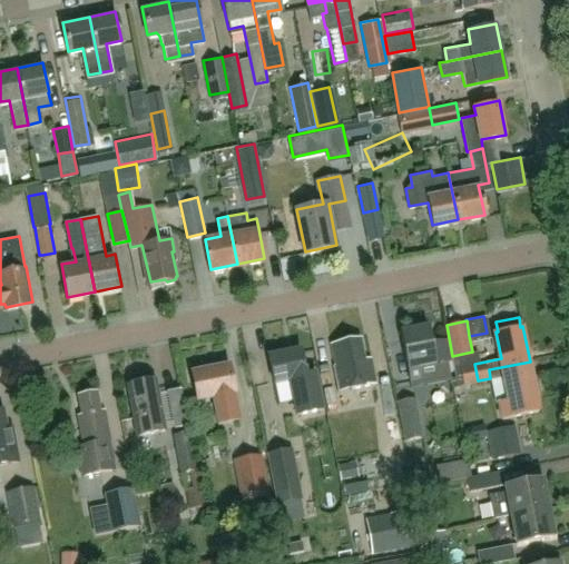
[(410,379),(421,377),(421,381),(425,379),(427,382),(445,378),(445,376),(450,375),(447,360),(450,360),(447,337),(432,340),(429,324),(401,329),(410,379)]
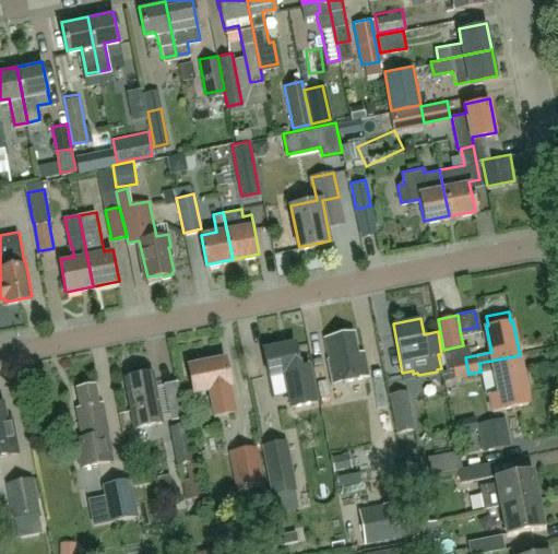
[(354,331),(325,337),(330,357),(327,358),(332,382),(368,375),(363,349),(358,350),(354,331)]
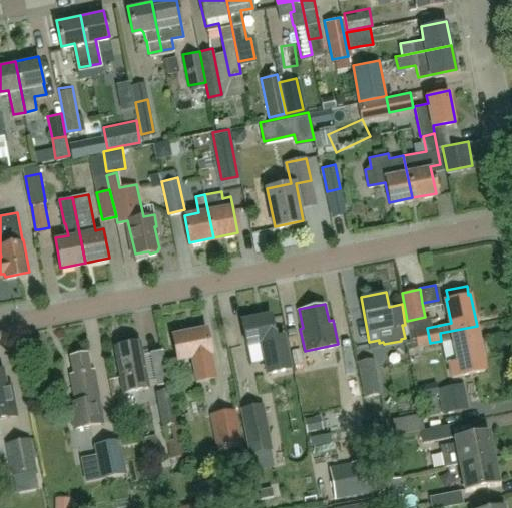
[(277,337),(272,313),(242,319),(247,344),(262,341),(269,372),(290,368),(284,335),(277,337)]
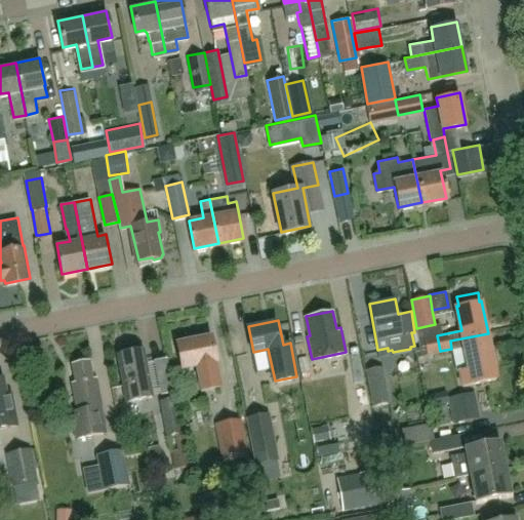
[(450,341),(451,349),(464,346),(469,368),(459,370),(462,384),(496,377),(488,333),(450,341)]
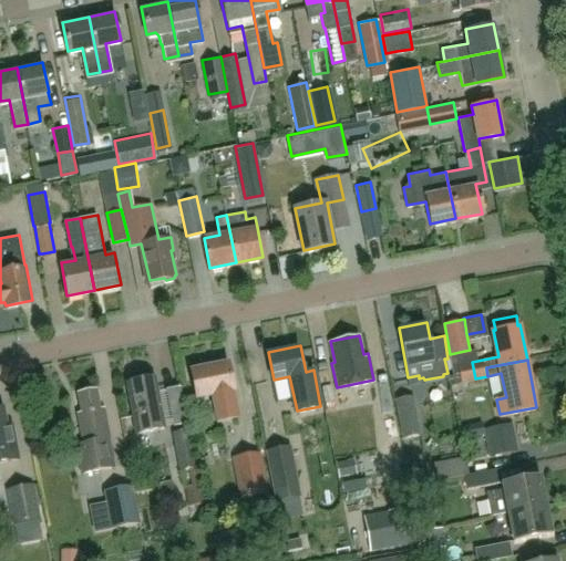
[(198,396),(212,393),(217,418),(238,414),(233,388),(234,388),(228,361),(193,369),(198,396)]
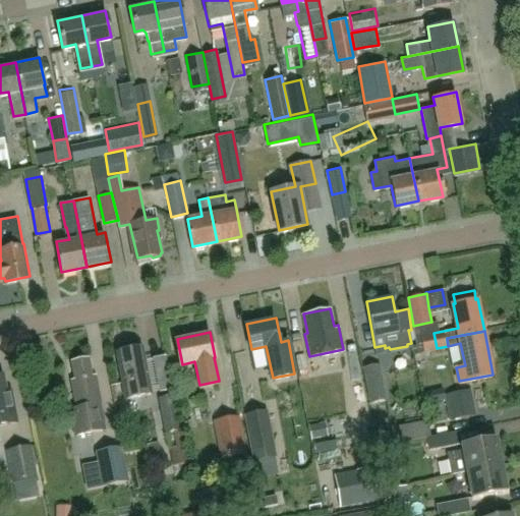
[(437,348),(434,333),(422,335),(425,350),(437,348)]
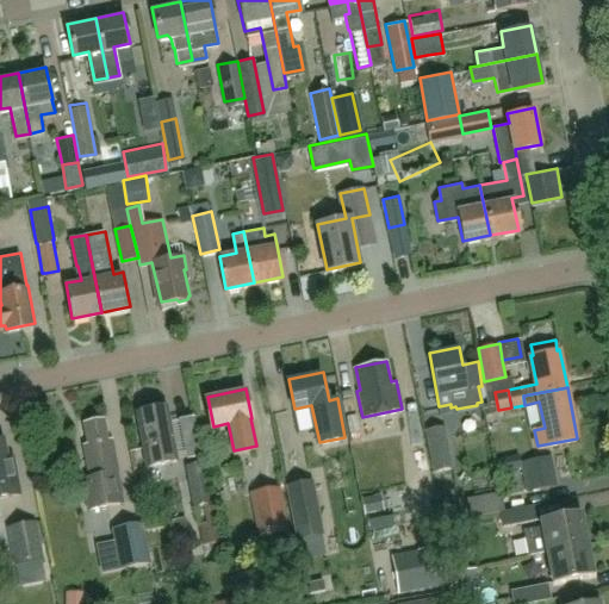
[(167,405),(136,411),(145,465),(178,459),(167,405)]
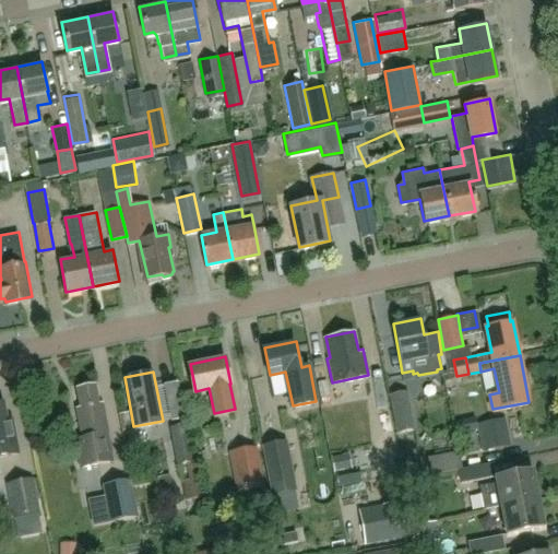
[(75,405),(80,429),(73,431),(78,459),(110,452),(107,432),(108,432),(103,401),(98,401),(95,382),(76,386),(80,404),(75,405)]
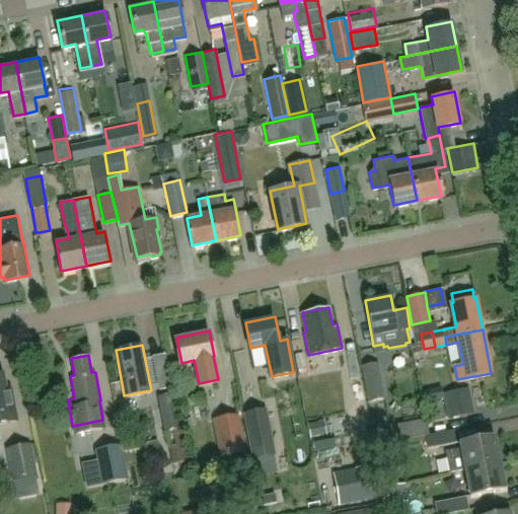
[(309,391),(329,392),(331,362),(311,360),(309,391)]
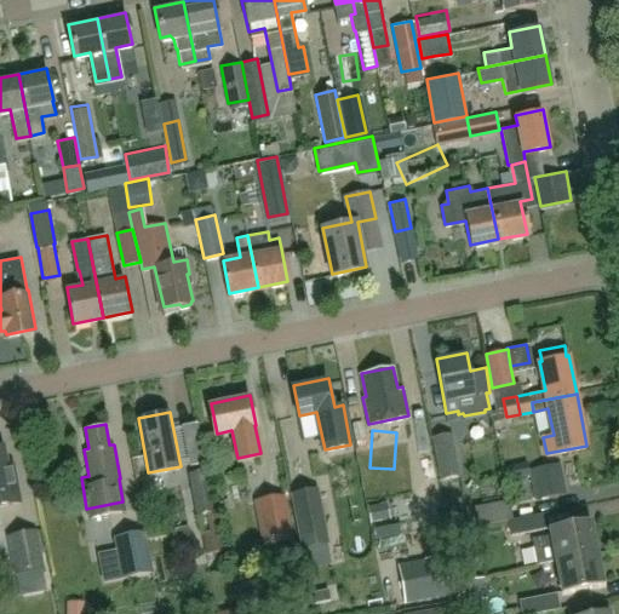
[(452,431),(434,435),(433,435),(440,477),(459,474),(452,431)]
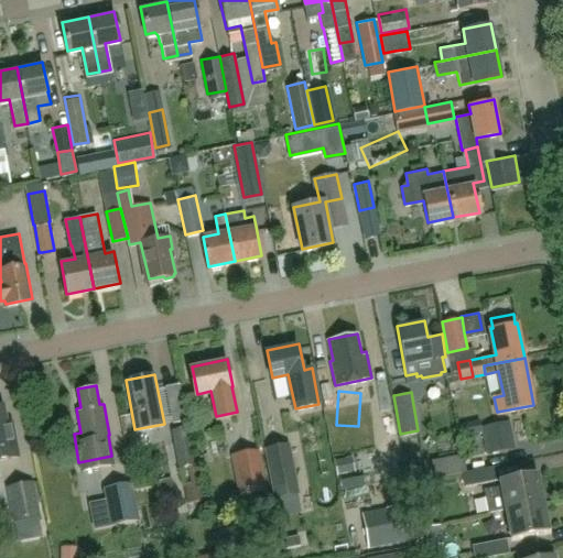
[(1,404),(0,404),(0,458),(1,458),(18,455),(10,420),(4,422),(1,404)]
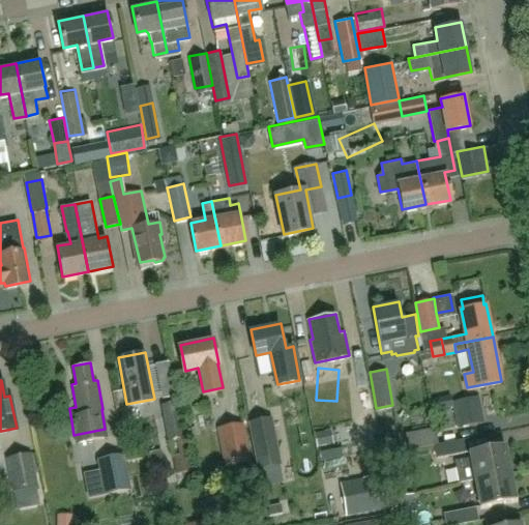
[(475,396),(452,400),(458,425),(480,419),(475,396)]
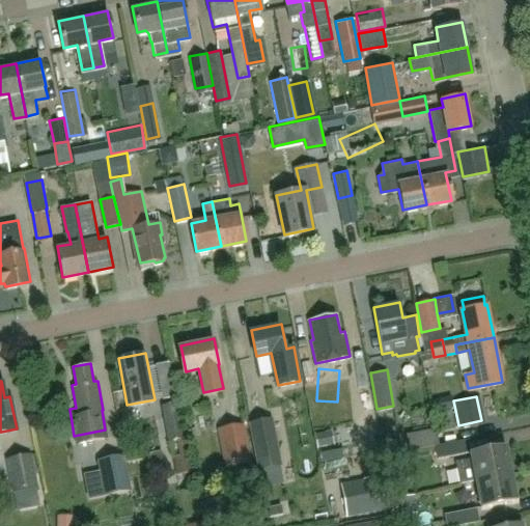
[(175,400),(173,400),(162,403),(167,438),(182,435),(175,400)]
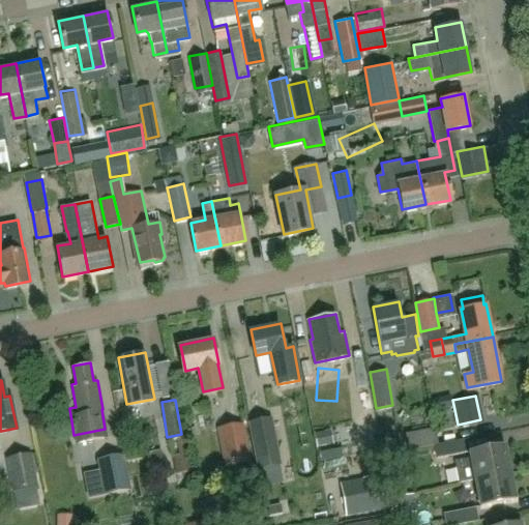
[(111,417),(122,446),(148,437),(137,407),(111,417)]
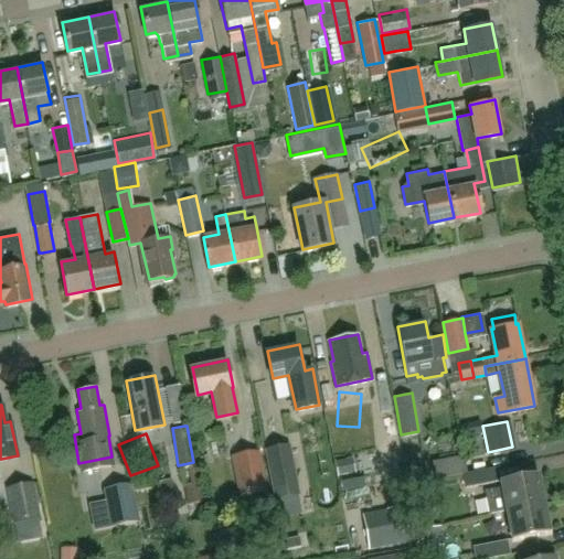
[(481,434),(467,437),(470,455),(485,453),(481,434)]
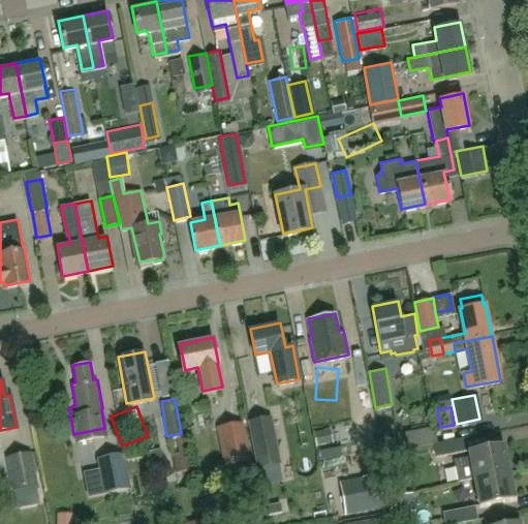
[(277,460),(268,415),(247,420),(256,464),(277,460)]
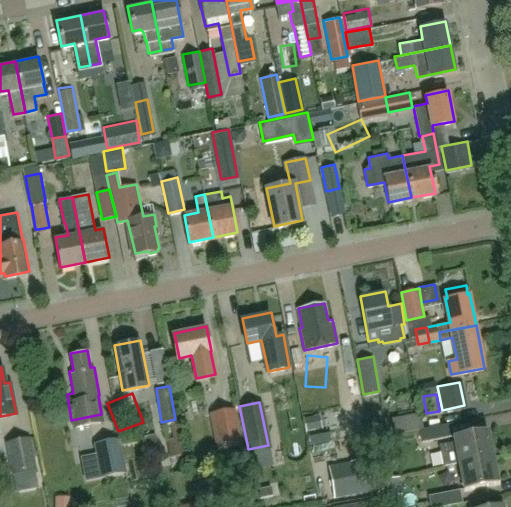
[(241,441),(234,407),(213,412),(220,445),(241,441)]
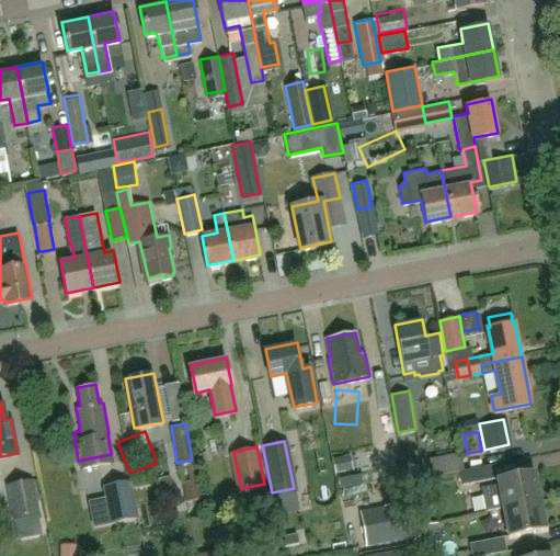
[(492,476),(490,466),(490,463),(459,468),(461,481),(492,476)]
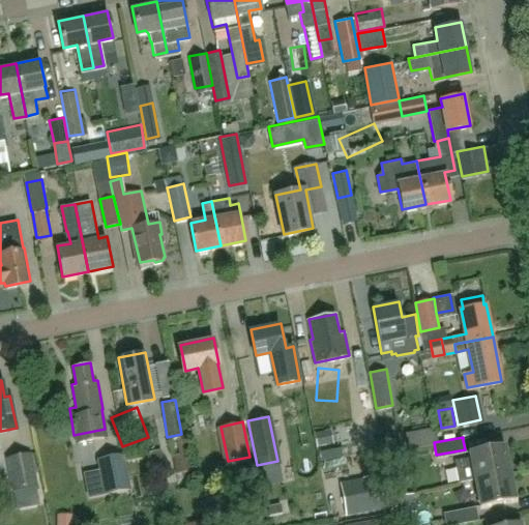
[(476,477),(509,471),(504,444),(471,450),(472,456),(453,460),(457,478),(475,475),(476,477)]
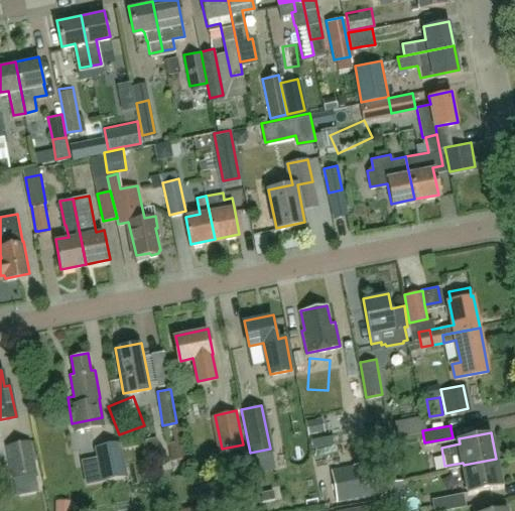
[(30,439),(6,444),(12,476),(36,472),(30,439)]
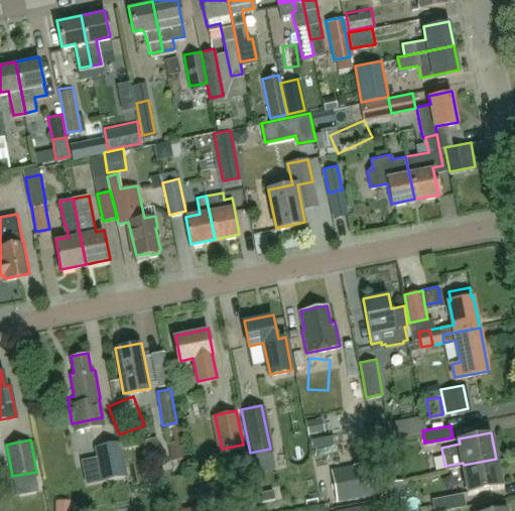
[(119,439),(94,444),(100,478),(125,474),(119,439)]
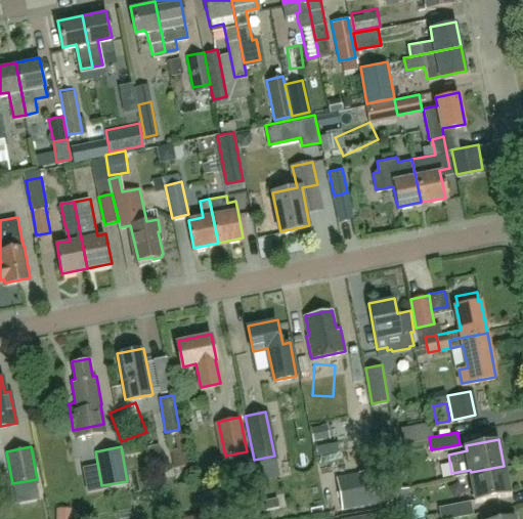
[(504,466),(471,472),(476,499),(509,492),(504,466)]
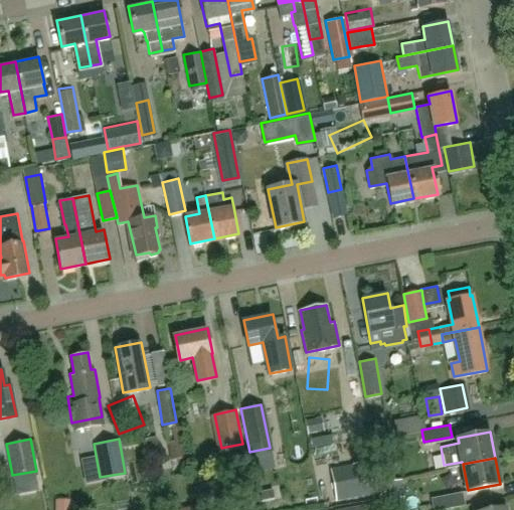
[(367,460),(330,467),(336,497),(373,490),(367,460)]
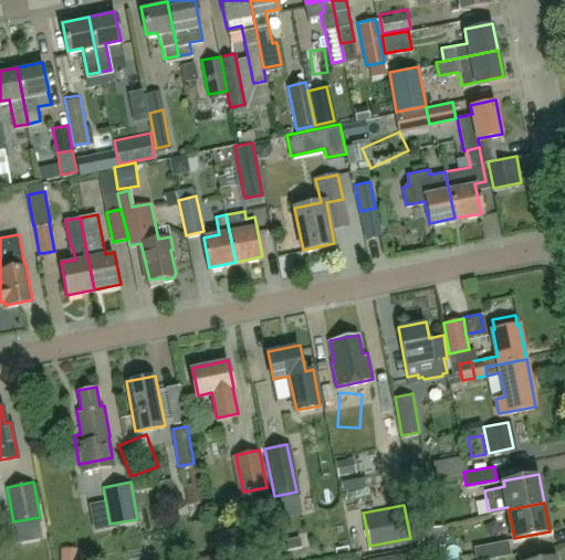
[(508,538),(472,545),(475,559),(511,553),(508,538)]
